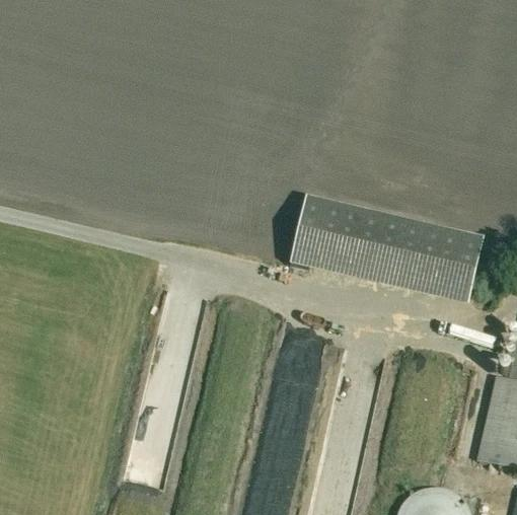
[(359,278),(466,296),(476,236),(476,233),(425,224),(423,225),(386,219),(383,235),(381,218),(365,220),(361,245),(360,233),(363,210),(329,204),(341,203),(318,199),(303,201),(295,248),(296,262),(299,262),(313,264),(353,259),(361,261),(359,278)]
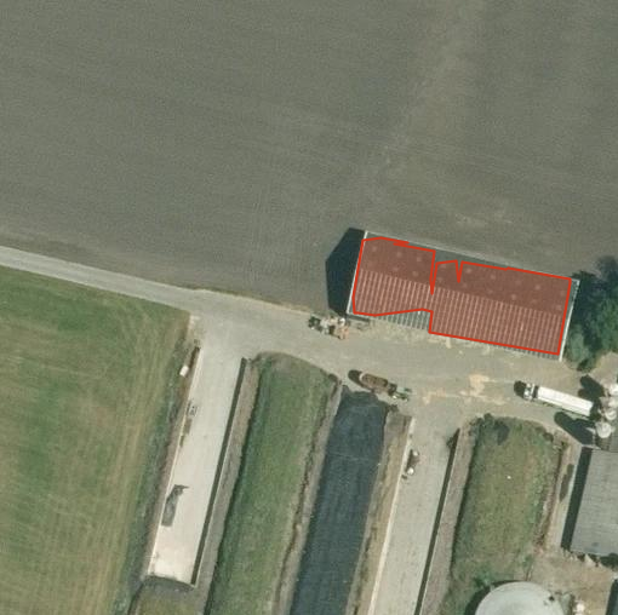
[(570,550),(617,561),(617,397),(605,457),(591,454),(570,550)]
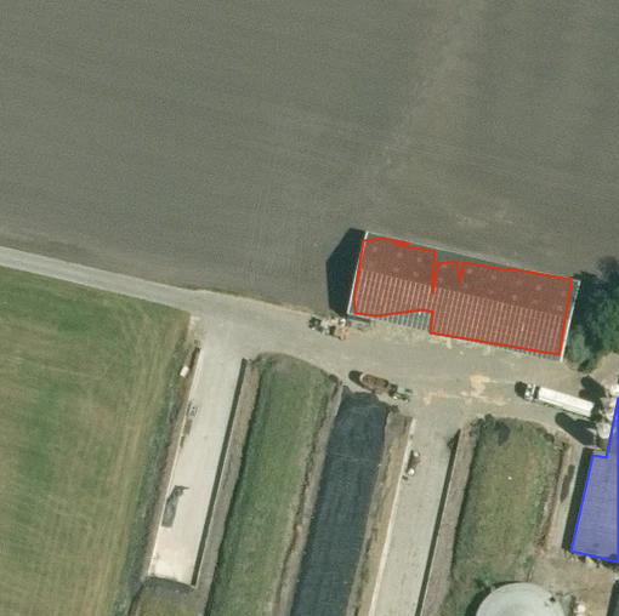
[(325,530),(318,558),(345,564),(351,536),(325,530)]
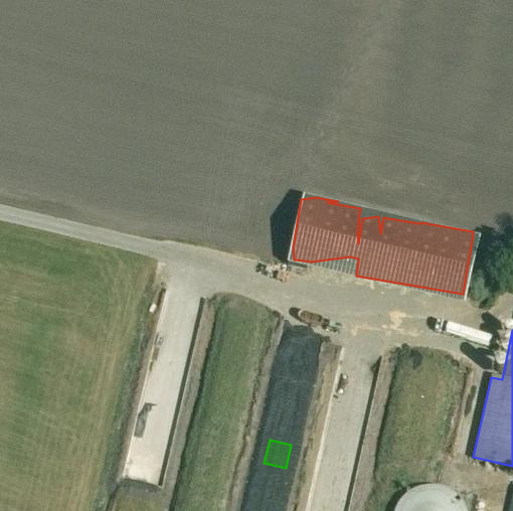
[(458,499),(454,495),(451,492),(447,490),(443,488),(438,486),(434,485),(429,485),(424,485),(419,486),(415,487),(410,489),(406,491),(402,494),(399,497),(396,501),(394,505),(392,509),(391,510),(464,510),(463,507),(460,503),(458,499)]
